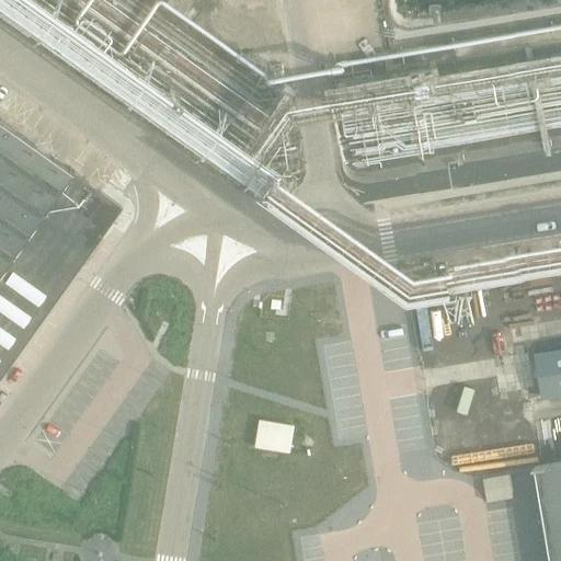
[(0,370),(121,203),(0,117),(0,370)]
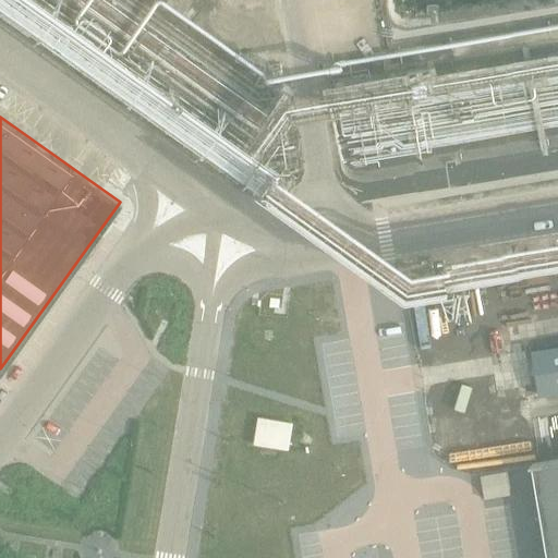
[(557,348),(533,352),(541,397),(557,393),(557,348)]
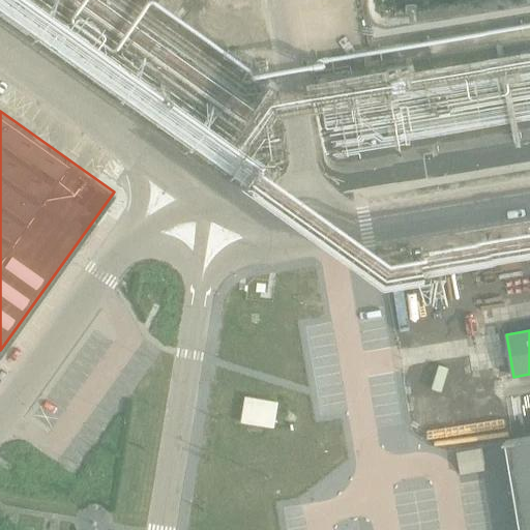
[(241,422),(274,428),(278,401),(245,395),(241,422)]
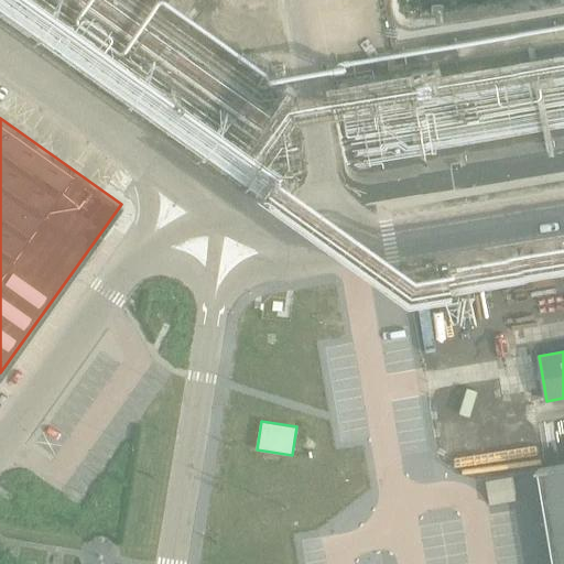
[(563,563),(563,463),(539,468),(554,563),(563,563)]
